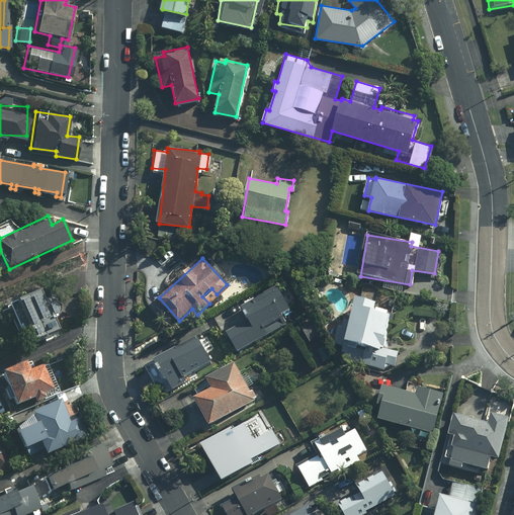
[(290,309),(277,285),(242,307),(248,317),(226,331),(238,351),(267,334),(262,326),(290,309)]
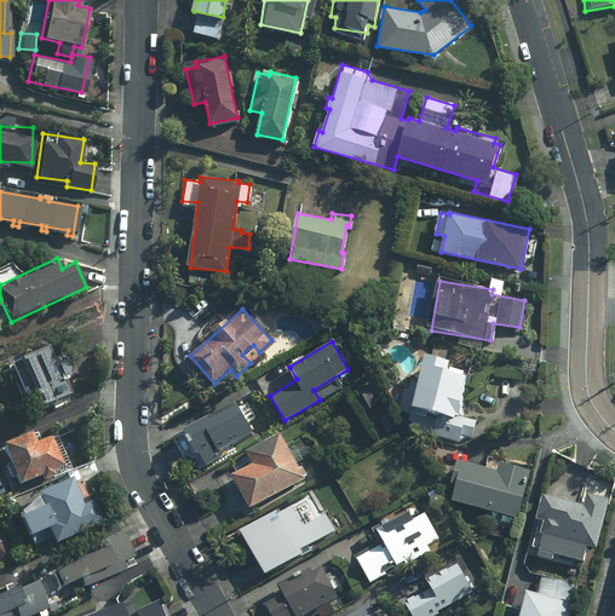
[(53,363),(49,347),(18,358),(22,369),(15,373),(22,391),(30,389),(35,404),(67,393),(62,378),(69,375),(63,360),(53,363)]
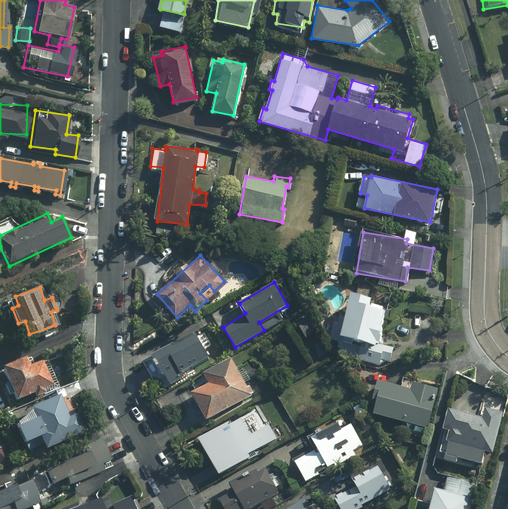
[(376,301),(356,296),(342,354),(380,363),(380,360),(390,362),(392,351),(382,348),(390,315),(374,311),(376,301)]
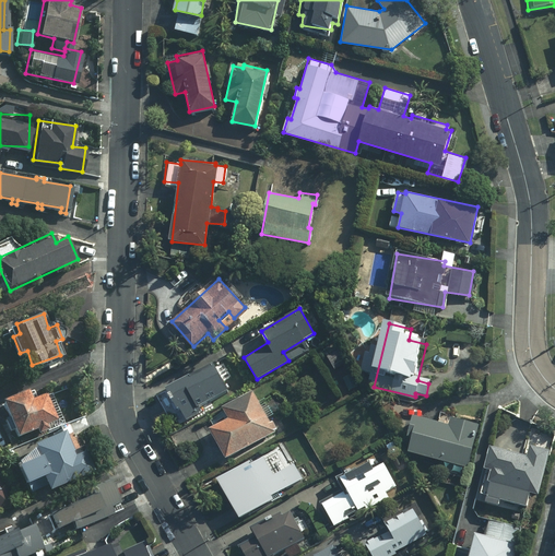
[(231,393),(215,364),(168,389),(185,418),(231,393)]
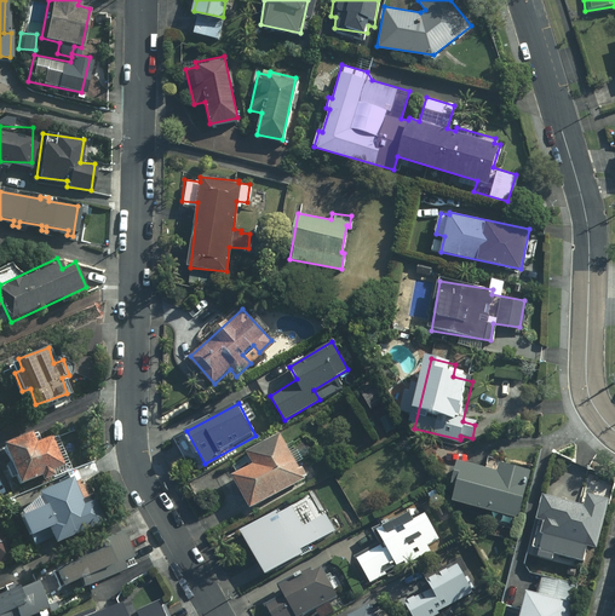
[(29,430),(0,444),(0,447),(17,483),(36,473),(40,482),(53,476),(50,468),(61,464),(47,435),(35,441),(29,430)]
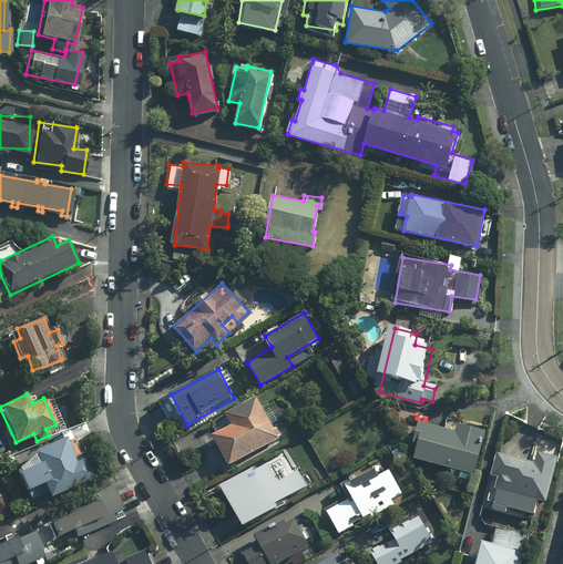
[(280,436),(256,395),(225,413),(232,424),(214,434),(231,463),(280,436)]
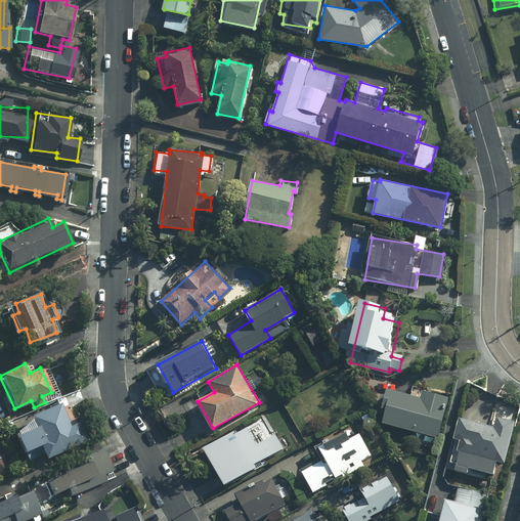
[(429,452),(437,456),(442,434),(438,433),(445,406),(442,405),(445,395),(423,389),(421,397),(387,388),(381,408),(386,410),(383,421),(434,435),(429,452)]
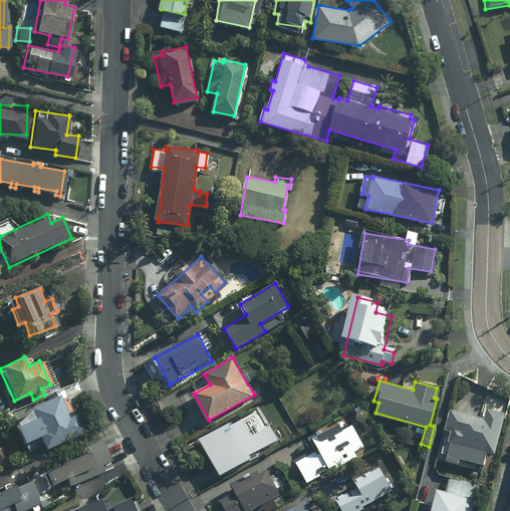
[(45,450),(83,431),(74,413),(68,416),(58,396),(32,409),(36,418),(15,429),(22,445),(39,437),(45,450)]
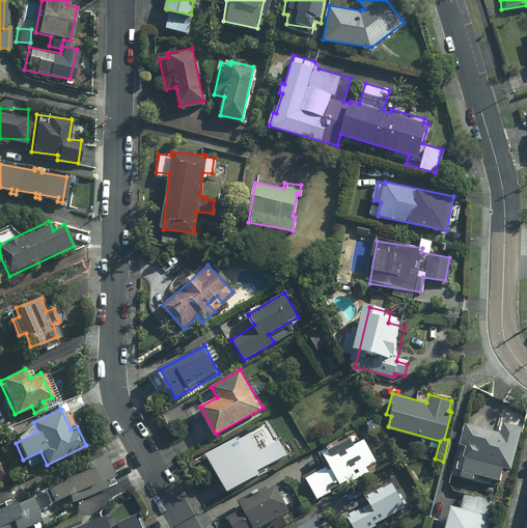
[(501,432),(464,422),(459,444),(466,446),(460,472),(499,482),(502,470),(509,472),(521,426),(503,422),(501,432)]
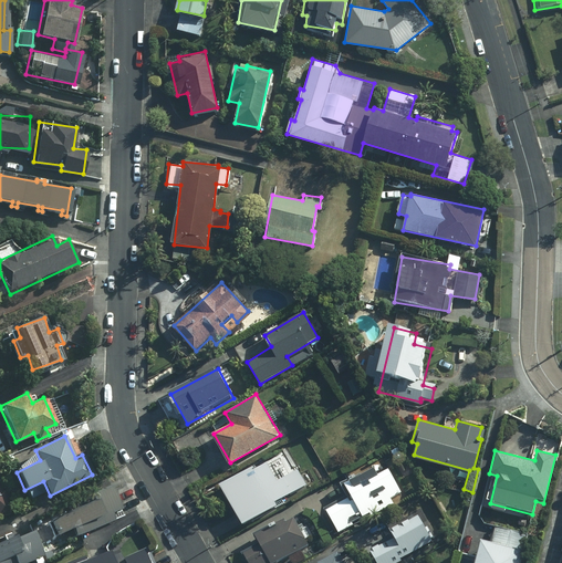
[(339,531),(392,502),(388,498),(402,490),(391,469),(387,471),(378,455),(367,461),(372,469),(342,485),(350,498),(328,510),(339,531)]
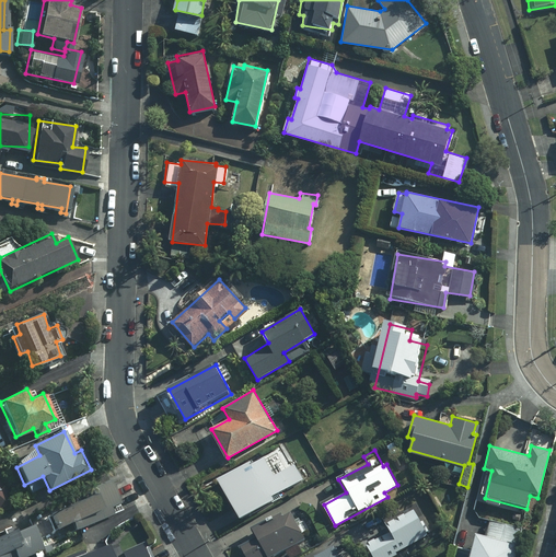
[(275,475),(264,454),(217,479),(239,519),(275,499),(273,495),(302,478),(294,464),(275,475)]
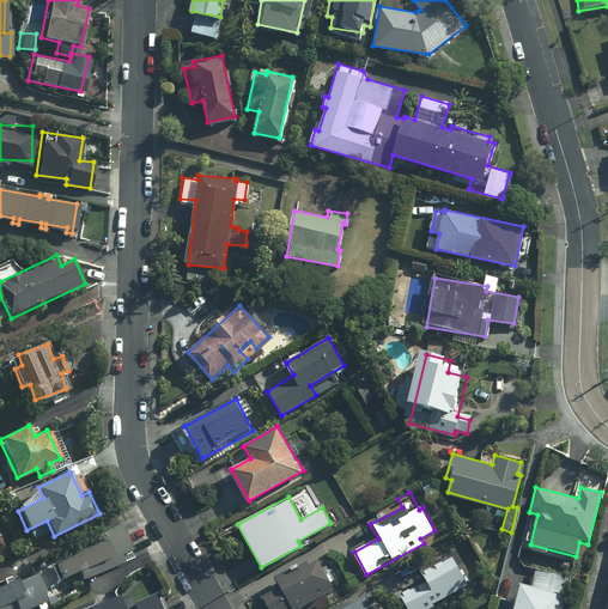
[(2,515),(0,515),(0,552),(11,550),(2,515)]
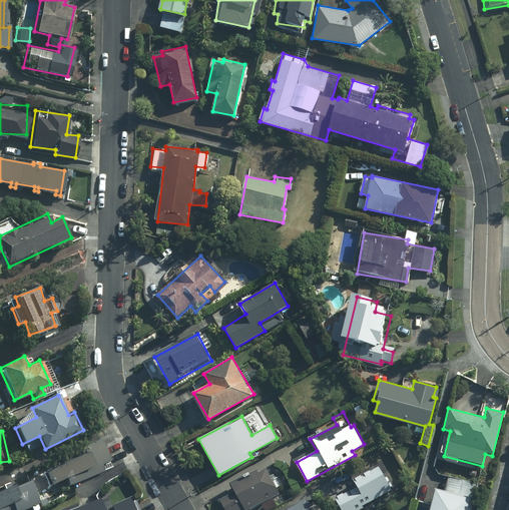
[(83,446),(85,451),(40,473),(46,487),(62,479),(65,486),(103,467),(101,463),(109,459),(99,439),(83,446)]
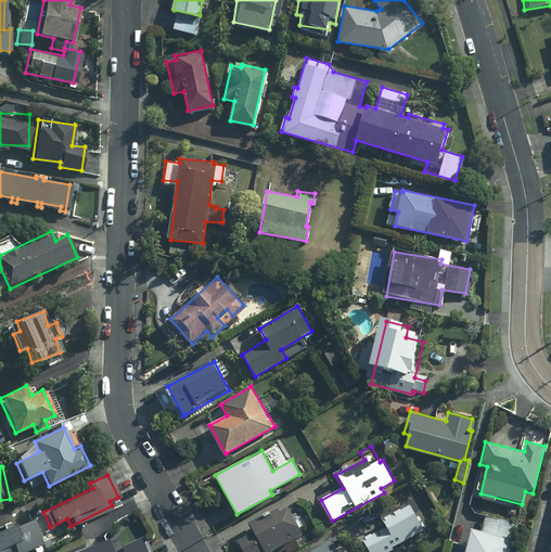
[(367,551),(381,551),(425,525),(410,500),(380,518),(384,526),(360,541),(367,551)]
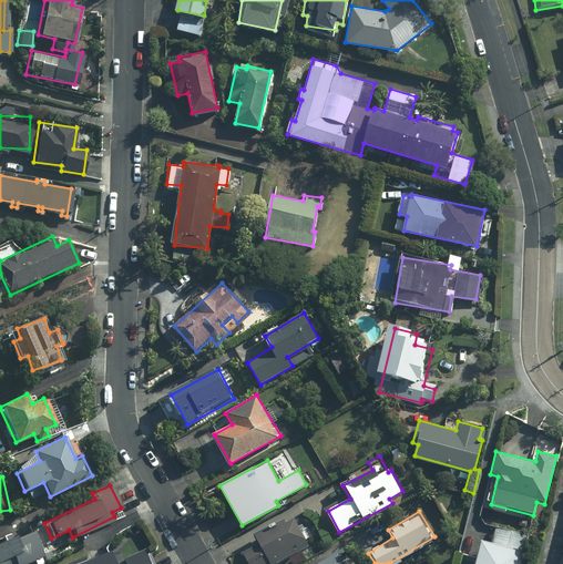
[(276,563),(309,546),(294,518),(287,521),(285,515),(253,533),(262,547),(244,556),(247,563),(276,563)]
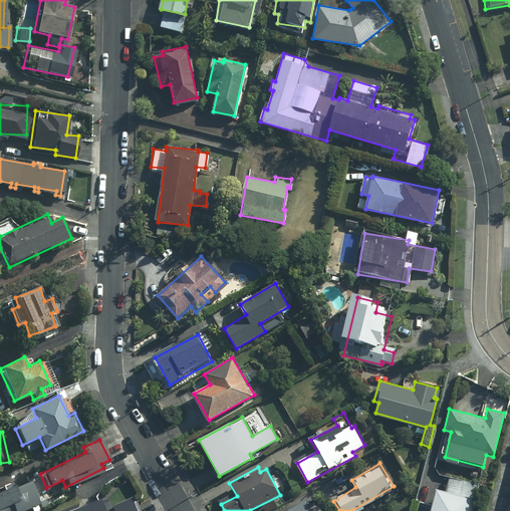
[(471,510),(479,481),(447,473),(443,490),(437,488),(432,508),(415,504),(413,510),(471,510)]
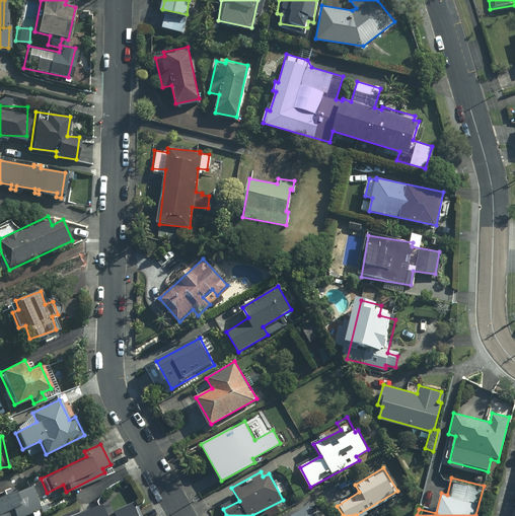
[(19,515),(28,512),(29,515),(35,515),(39,515),(35,509),(41,506),(31,486),(12,495),(10,490),(0,494),(0,515),(9,515),(12,515),(19,515)]
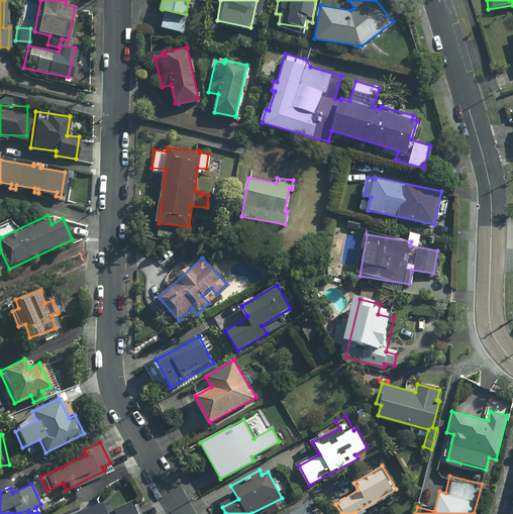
[(140,513),(134,498),(112,508),(114,513),(140,513)]
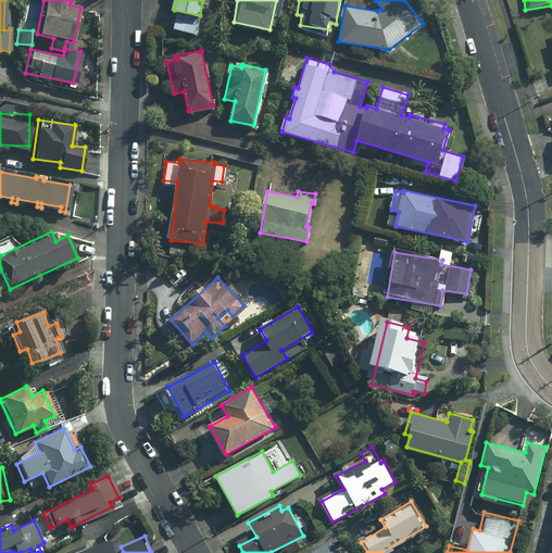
[(115,552),(109,540),(79,552),(115,552)]
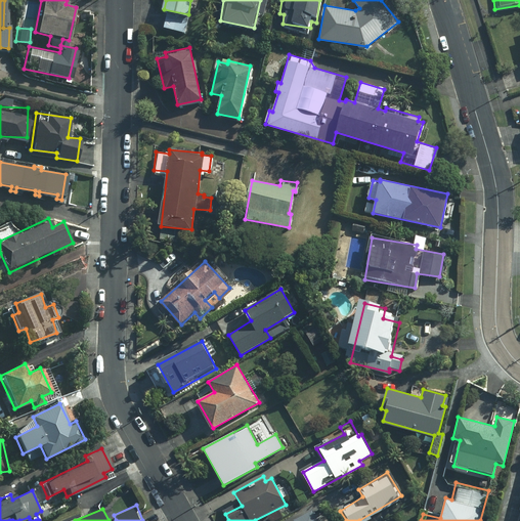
[(293,520),(319,520),(312,509),(293,520)]
